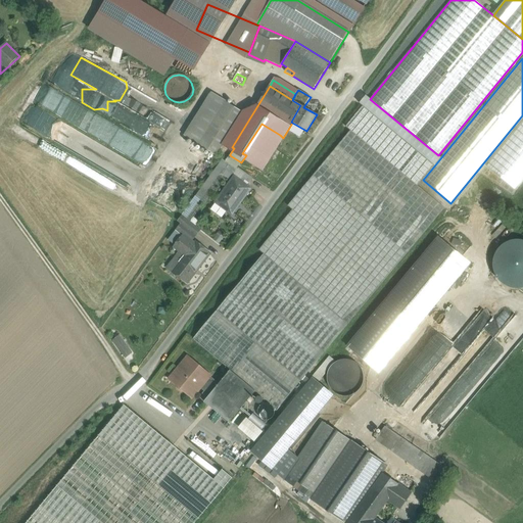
[(370,99),(366,95),(360,103),(363,106),(345,127),(350,131),(418,186),(423,180),(441,157),(438,155),(370,99)]
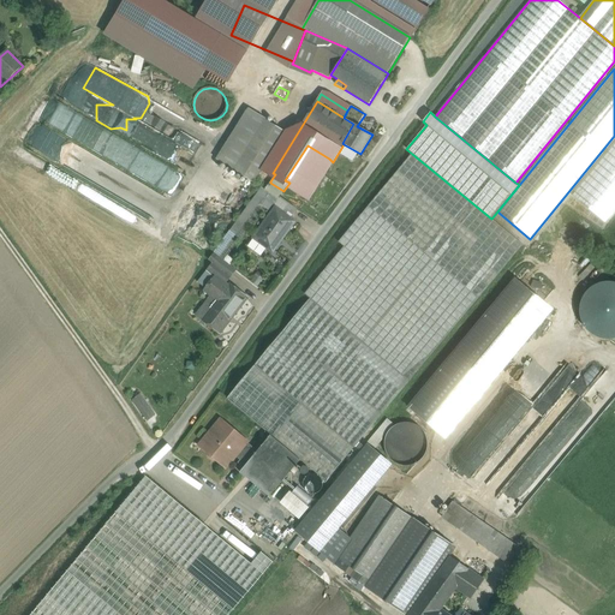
[(266,119),(233,169),(254,183),(286,132),(266,119)]
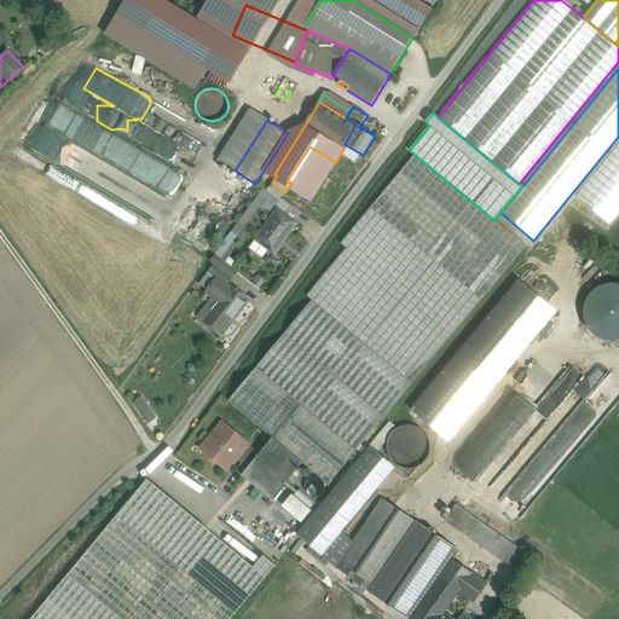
[(136,178),(41,127),(30,148),(125,198),(136,178)]
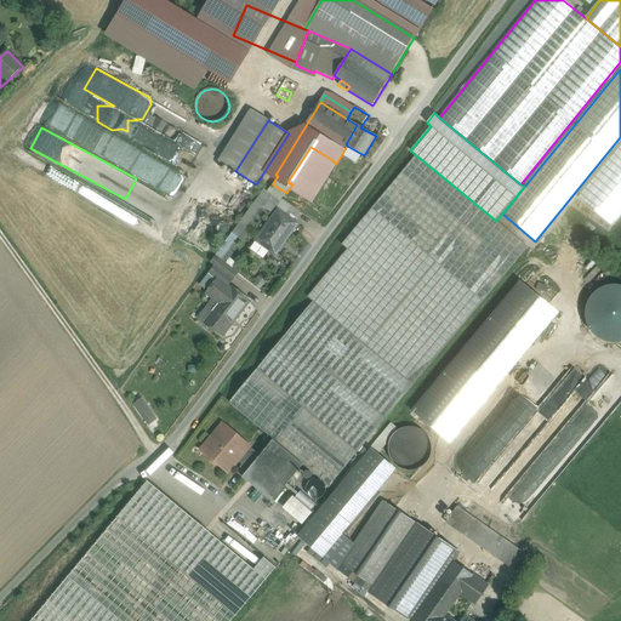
[(620,144),(577,198),(611,226),(620,212),(620,144)]
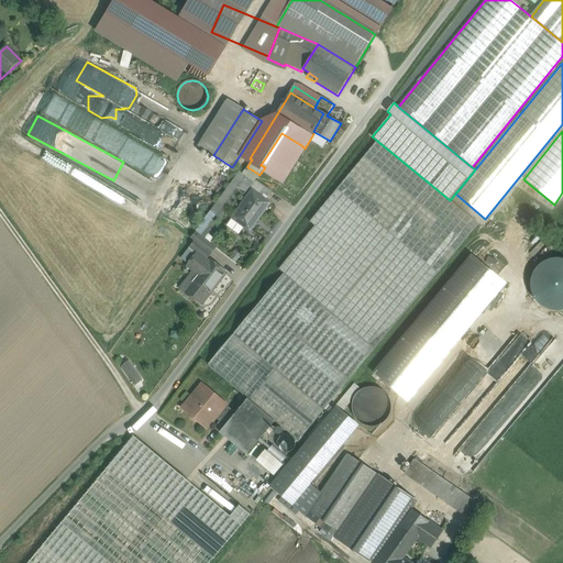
[(282,133),(261,165),(265,167),(279,177),(301,145),(282,133)]
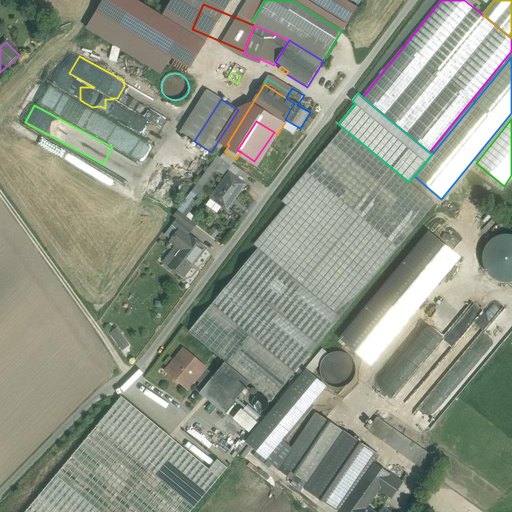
[(343,128),(282,202),(286,205),(253,245),(258,249),(341,317),(435,204),(410,182),(409,182),(343,128)]
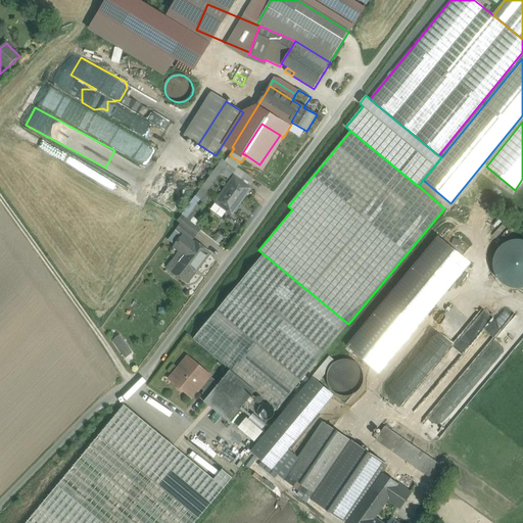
[(241,162),(230,155),(226,161),(236,170),(241,162)]
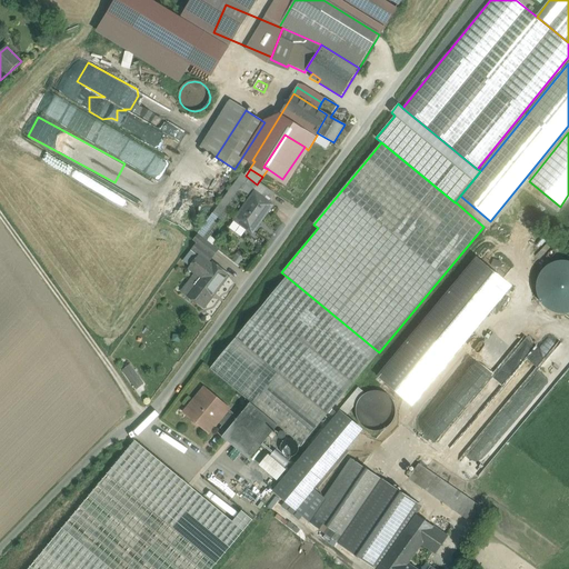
[(242,173),(213,213),(219,217),(240,188),(242,183),(241,182),(246,176),(242,173)]
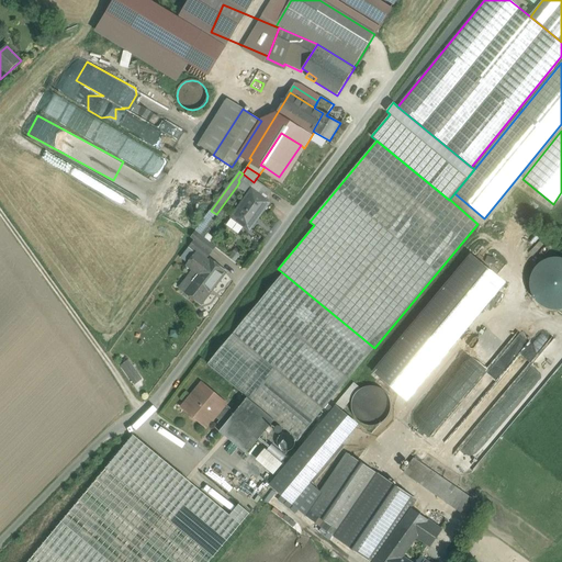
[(254,182),(243,173),(238,180),(239,181),(248,188),(249,188),(254,182)]
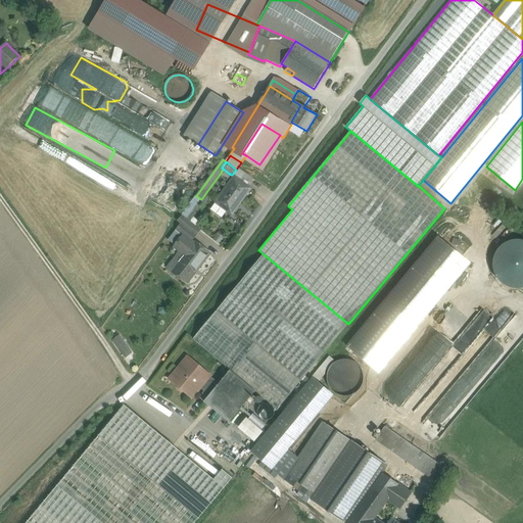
[(231,175),(223,169),(221,173),(229,179),(231,175)]
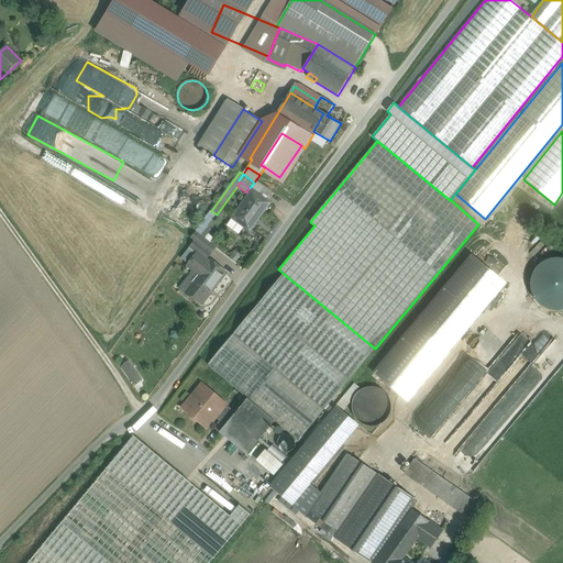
[(252,190),(232,218),(249,230),(258,216),(260,218),(271,203),(252,190)]
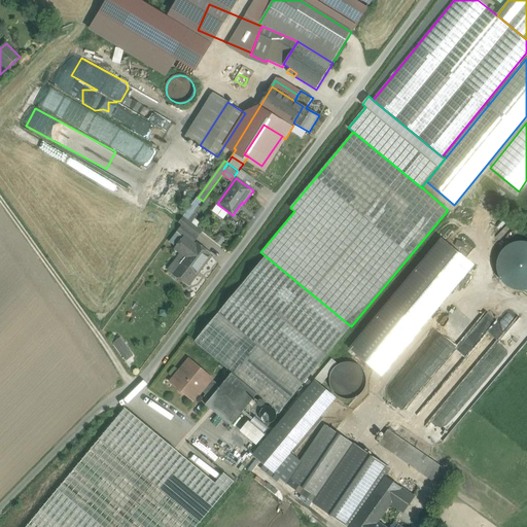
[(198,198),(184,216),(191,222),(206,204),(203,201),(198,198)]
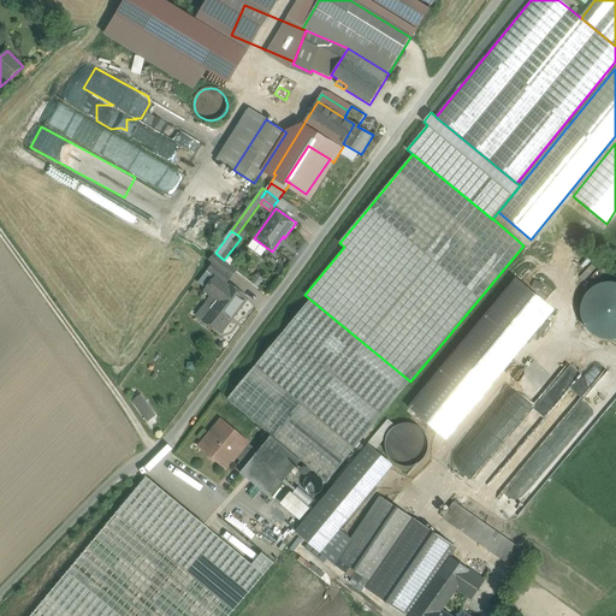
[(276,254),(271,262),(279,267),(284,260),(276,254)]
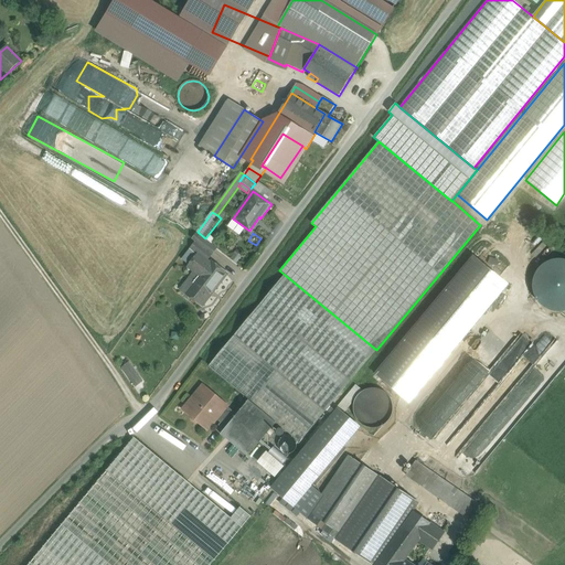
[(216,248),(201,236),(191,248),(198,254),(199,253),(208,259),(216,248)]
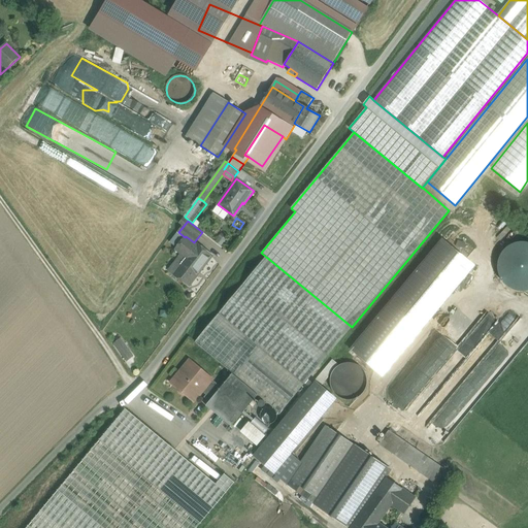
[(194,242),(186,236),(185,237),(175,250),(186,258),(174,274),(188,285),(210,256),(197,244),(196,245),(194,242)]
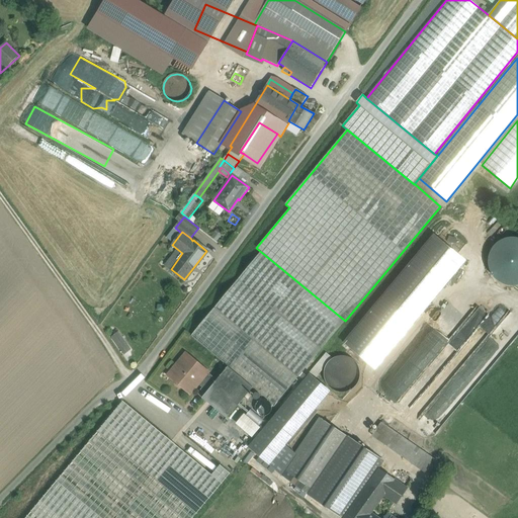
[(433,234),(343,342),(375,369),(466,261),(433,234)]
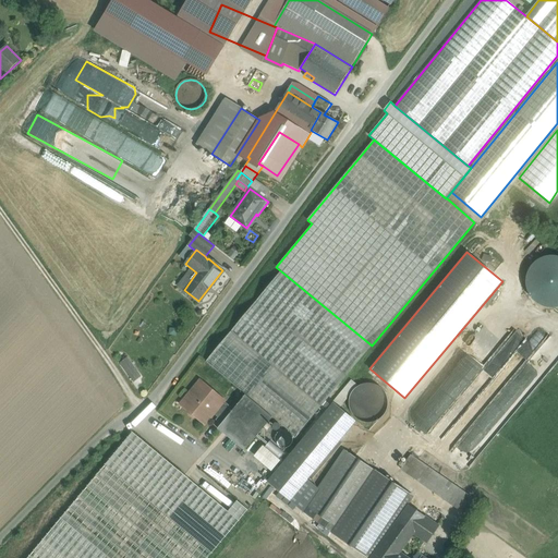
[(557,255),(550,255),(543,257),(536,261),(531,265),(528,271),(525,278),(525,286),(528,292),(532,299),(536,303),(543,306),(550,308),(557,307),(557,255)]
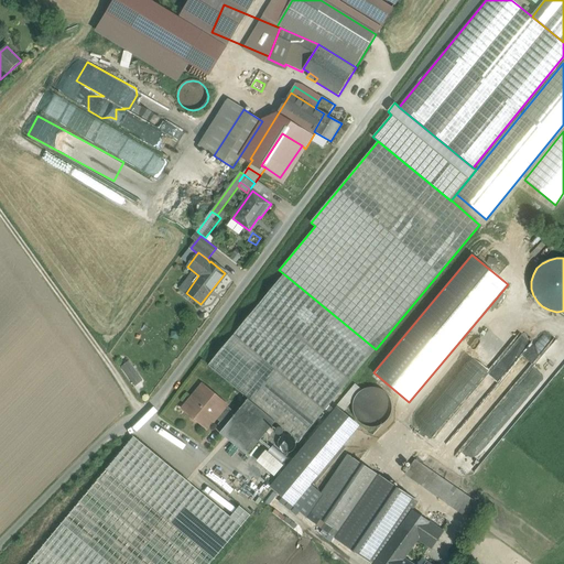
[(376,349),(284,274),(208,366),(248,399),(275,422),(299,442),(376,349)]
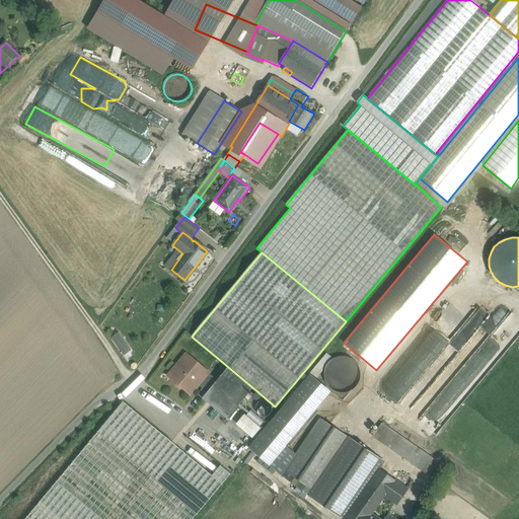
[(418,356),(430,365),(478,304),(468,296),(439,332),(428,323),(414,341),(424,349),(418,356)]
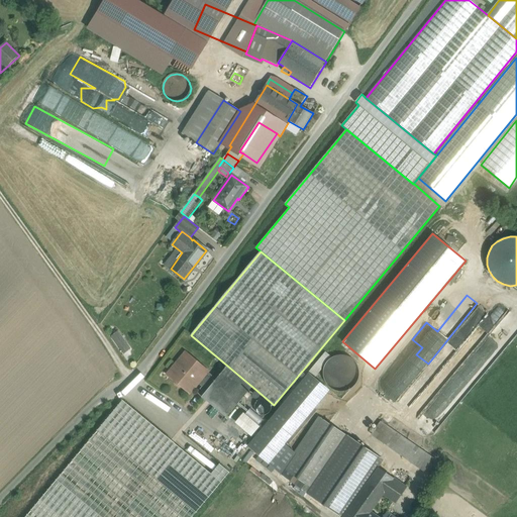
[(511,332),(508,334),(511,339),(516,334),(516,325),(510,315),(502,321),(505,326),(506,325),(511,332)]
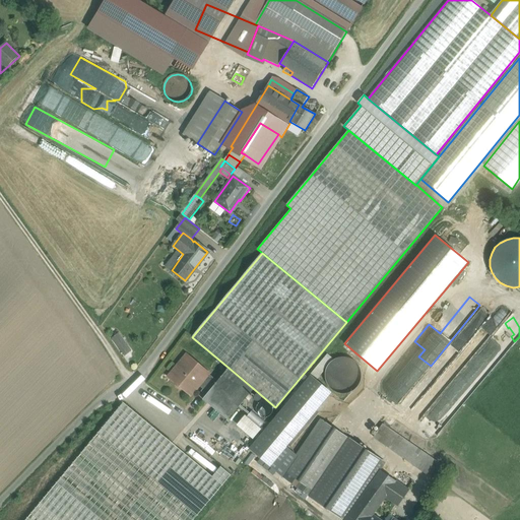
[(117,335),(111,340),(124,356),(130,351),(117,335)]
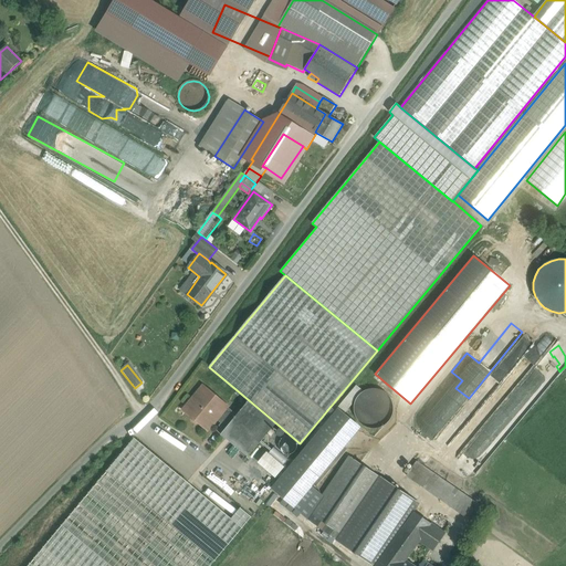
[(205,388),(185,411),(192,417),(192,421),(196,423),(199,423),(207,429),(216,419),(221,423),(231,411),(226,406),(205,388)]
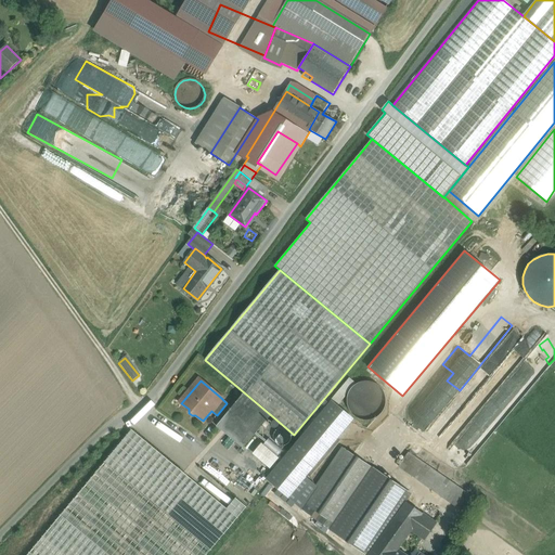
[(385,408),(386,400),(385,394),(381,387),(374,383),(366,382),(359,383),(352,387),(348,394),(347,401),(349,409),(353,414),(359,418),(366,421),(374,418),(381,414),(385,408)]
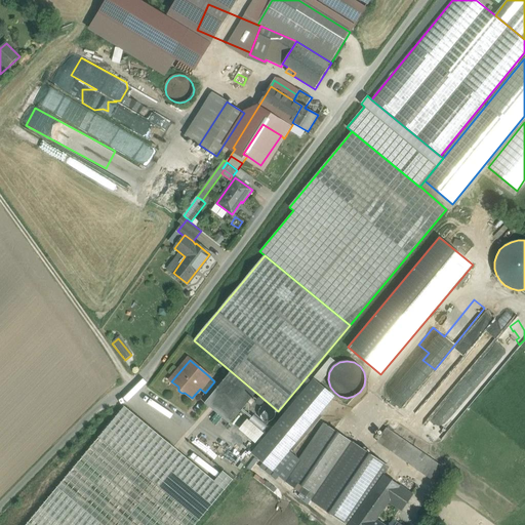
[(432,430),(443,437),(456,417),(456,413),(459,407),(466,411),(469,405),(449,406),(448,400),(451,396),(461,396),(429,374),(428,374),(417,367),(410,367),(410,372),(402,372),(397,369),(389,381),(395,386),(396,403),(400,406),(399,407),(427,425),(427,430),(432,430)]
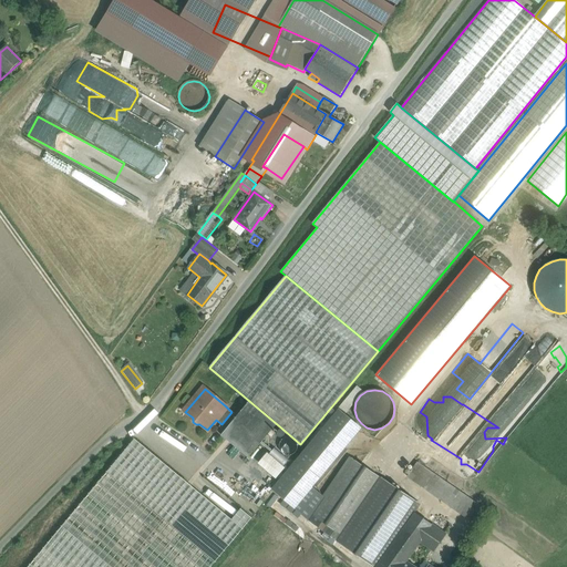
[(225,431),(222,435),(248,459),(277,424),(249,401),(237,415),(225,431)]
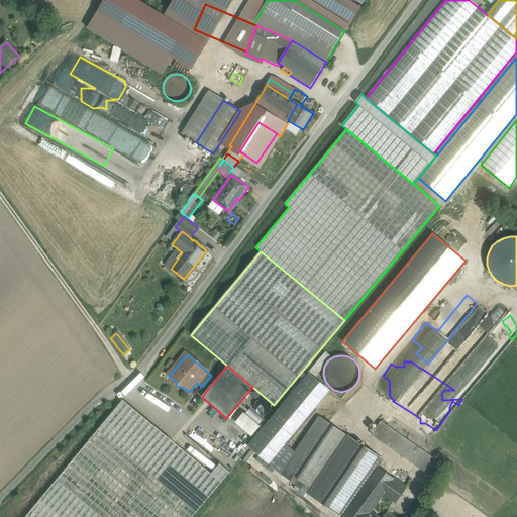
[(307,375),(248,445),(269,462),(328,392),(307,375)]
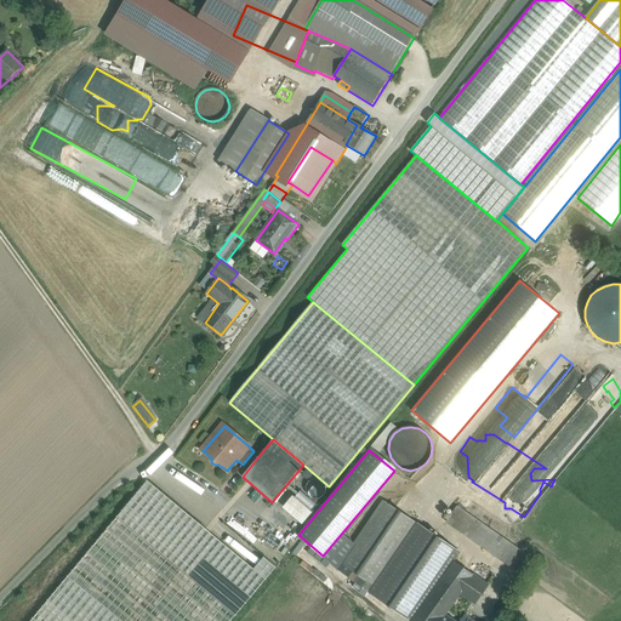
[(254,451),(243,465),(241,467),(246,472),(260,455),(254,451)]
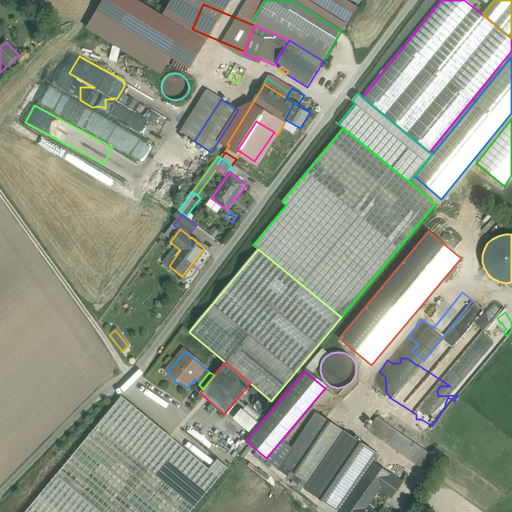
[(269,401),(268,399),(267,397),(265,396),(263,395),(261,394),(259,394),(256,395),(255,396),(253,398),(252,400),(252,402),(252,405),(252,407),(254,409),(255,410),(257,411),(260,412),(262,412),(264,411),(266,410),(268,408),(269,406),(269,404),(269,401)]
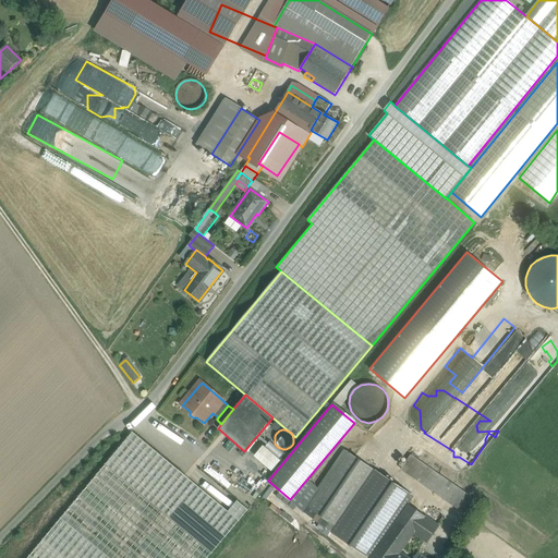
[(133,433),(27,557),(207,557),(247,510),(237,501),(228,511),(133,433)]
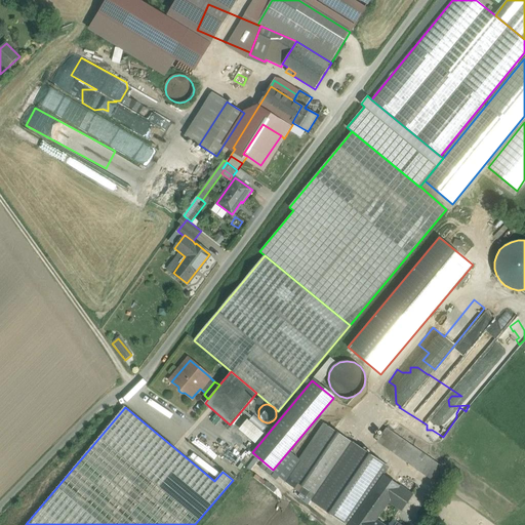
[(324,425),(288,476),(305,487),(300,492),(313,500),(352,444),(324,425)]
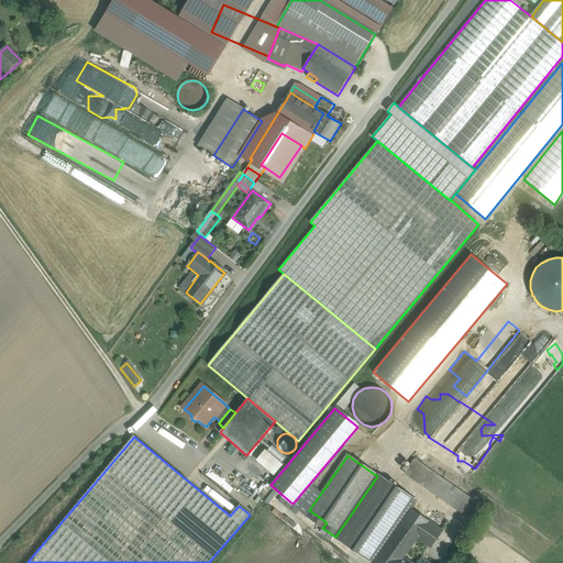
[(427,489),(438,475),(415,459),(404,474),(427,489)]
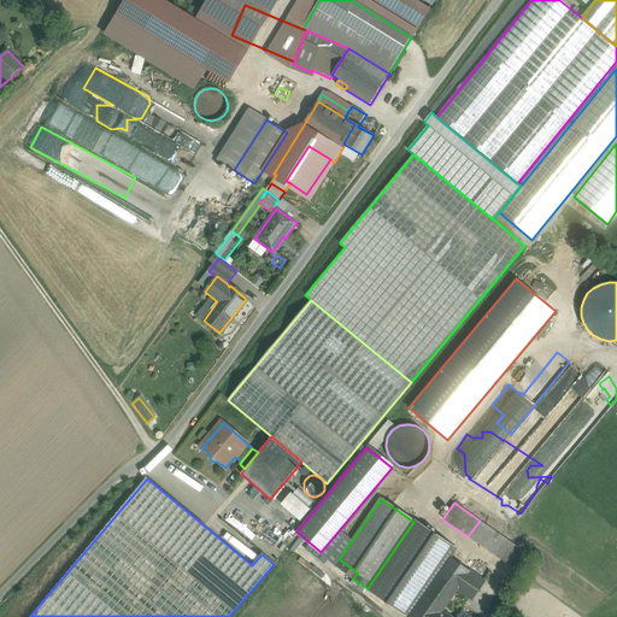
[(511,542),(480,521),(468,536),(500,558),(511,542)]
